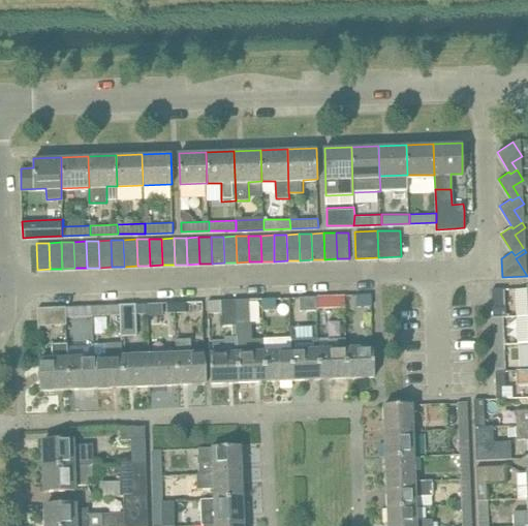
[(493,315),(502,314),(506,314),(505,287),(492,287),(493,315)]
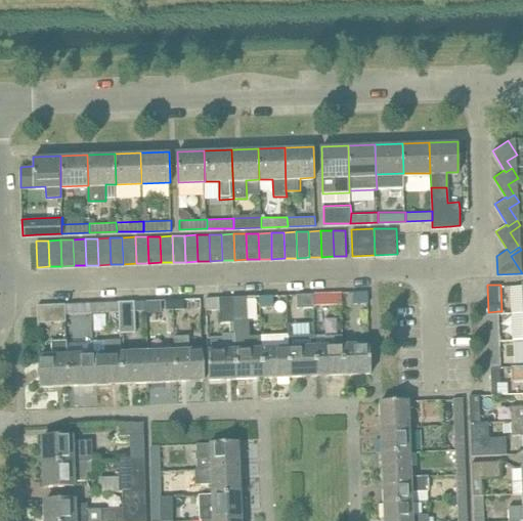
[(368,301),(367,290),(354,291),(354,302),(368,301)]
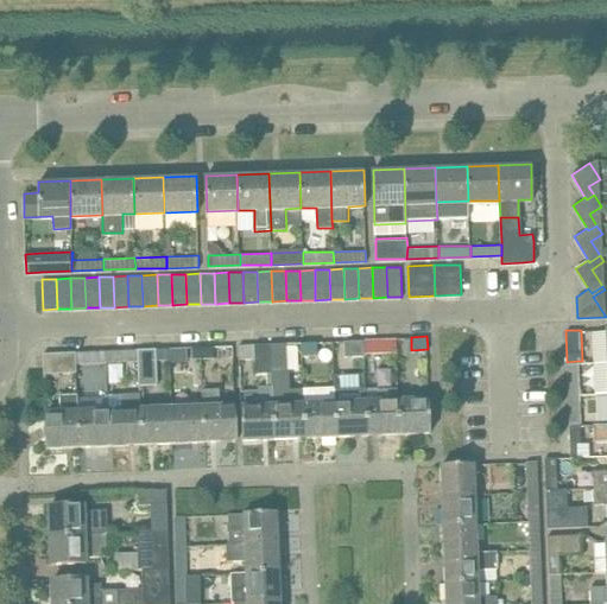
[(365,351),(364,338),(332,339),(333,354),(365,351)]
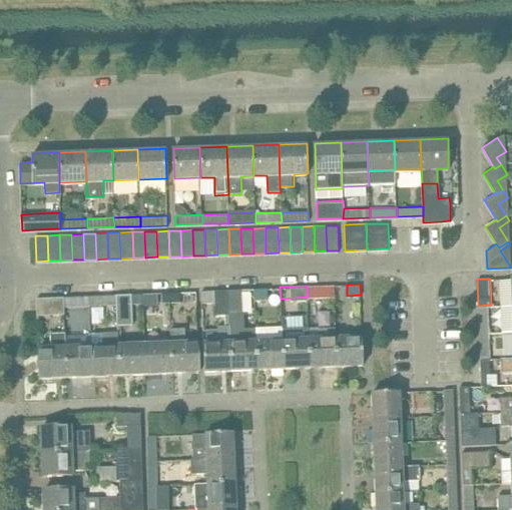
[(321,286),(307,286),(308,297),(321,297),(321,286)]
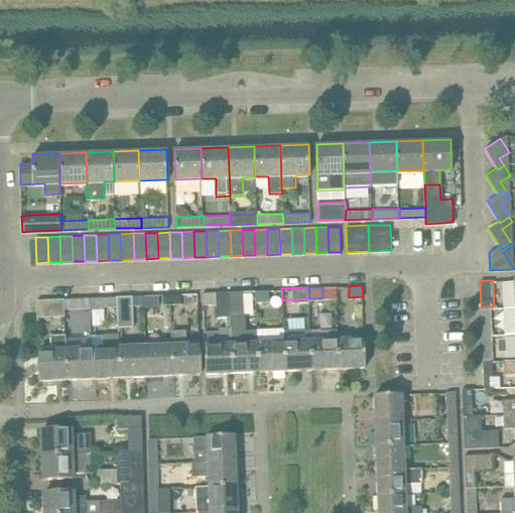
[(255,290),(255,301),(270,300),(269,289),(255,290)]
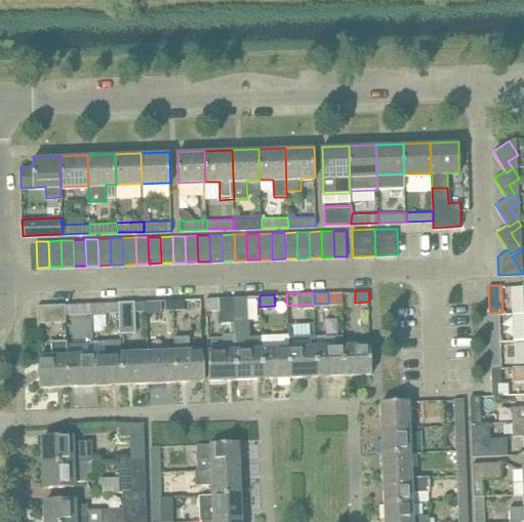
[(259,307),(259,295),(233,296),(234,319),(248,318),(248,307),(259,307)]
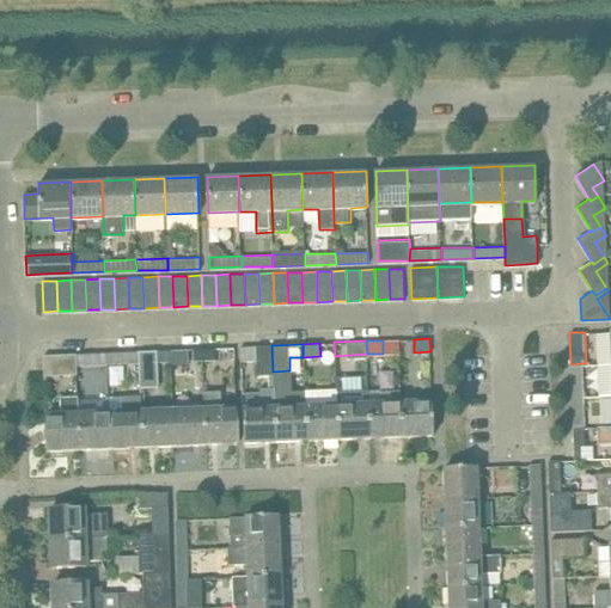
[(273,372),(272,345),(240,347),(240,360),(257,358),(257,373),(273,372)]
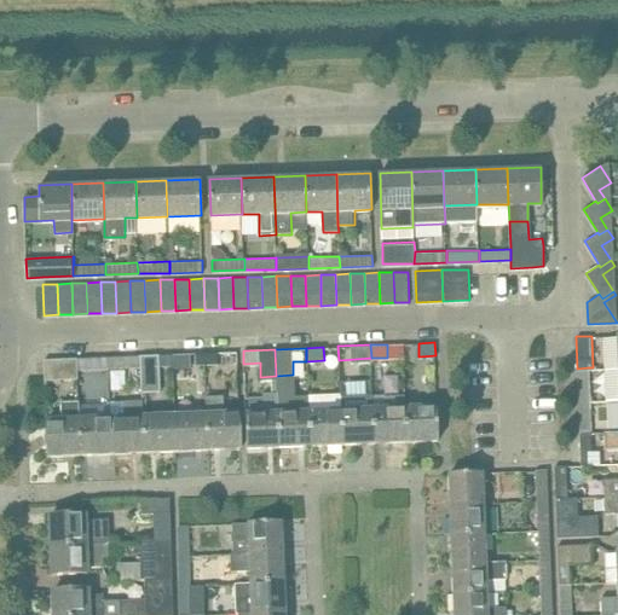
[(237,350),(203,352),(204,358),(204,363),(237,361),(237,350)]
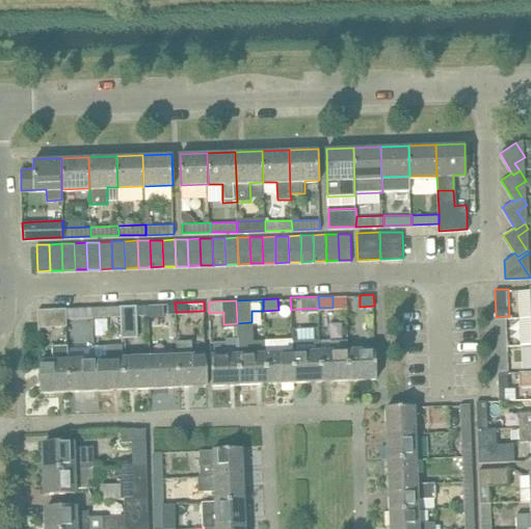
[(163,302),(148,303),(149,313),(149,316),(163,316),(163,302)]
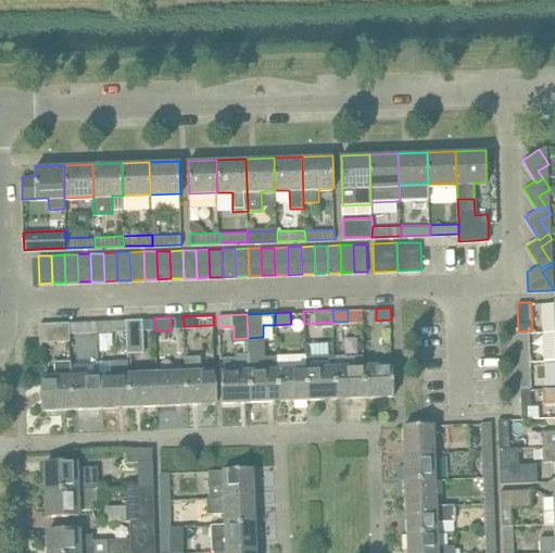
[(155,327),(154,317),(126,318),(126,329),(127,344),(144,344),(143,328),(155,327)]
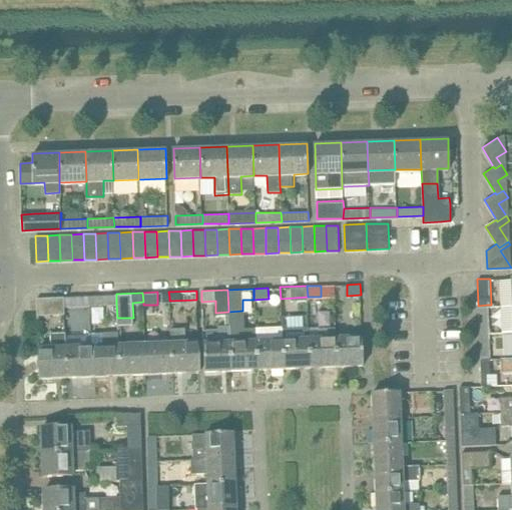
[(116,304),(116,294),(89,295),(90,305),(116,304)]
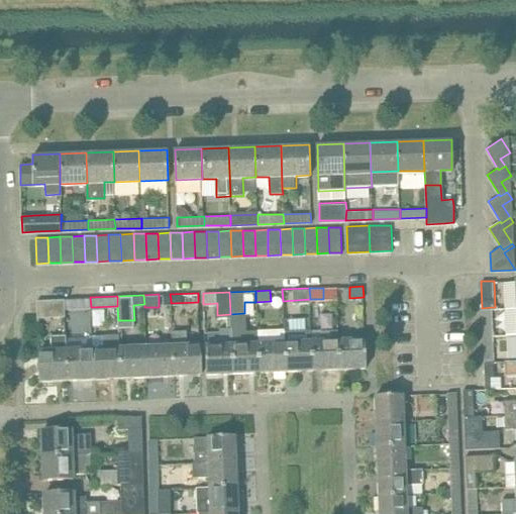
[(91,307),(90,297),(64,298),(65,313),(65,308),(91,307)]
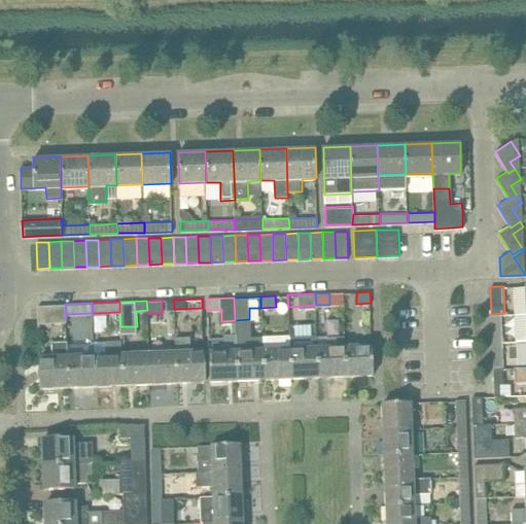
[(66,319),(65,304),(37,305),(38,321),(66,319)]
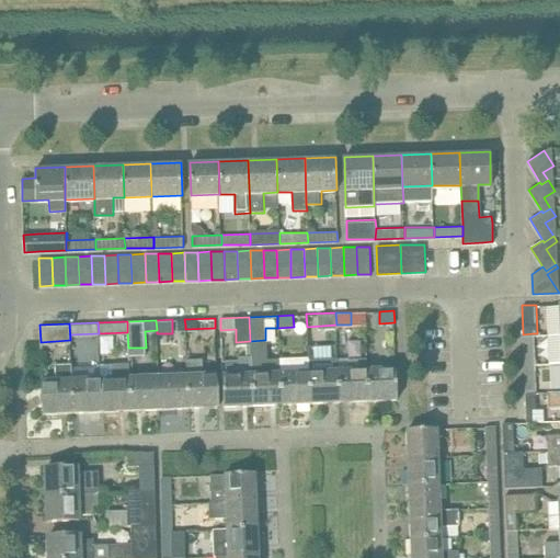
[(537,333),(533,333),(523,334),(524,363),(535,363),(533,334),(537,333)]
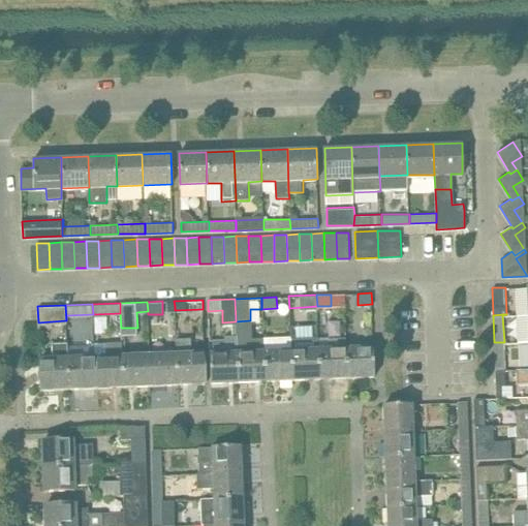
[(527,314),(518,314),(519,342),(527,341),(527,314)]
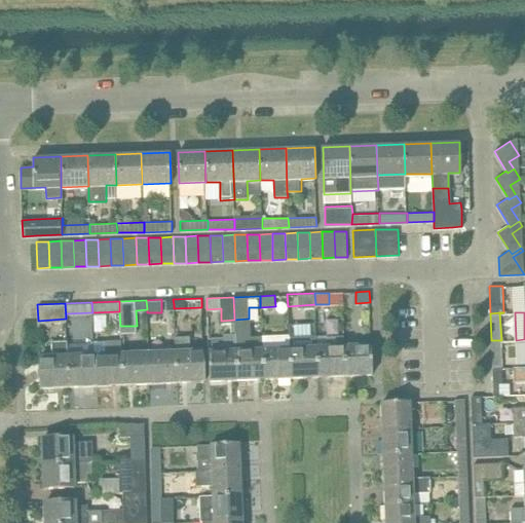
[(221,321),(222,349),(209,350),(210,380),(236,378),(235,349),(234,320),(221,321)]
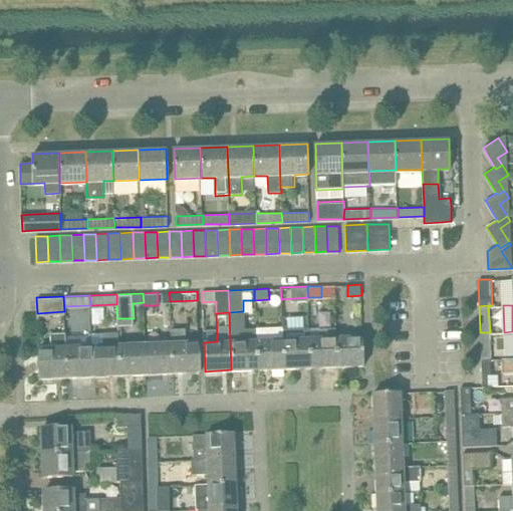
[(230,341),(231,369),(257,368),(256,340),(256,329),(244,330),(243,316),(229,317),(230,341)]
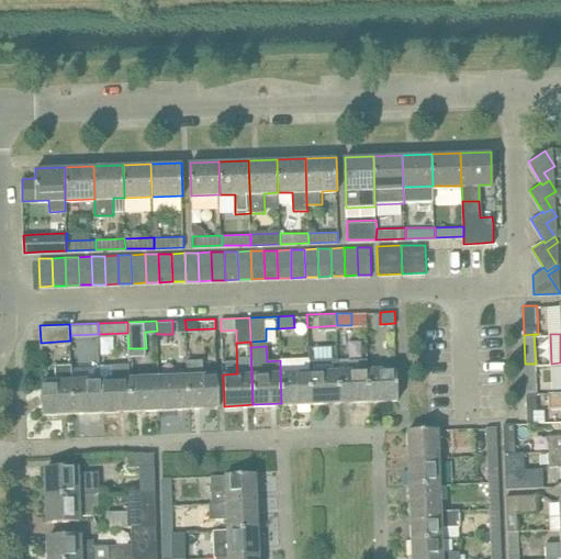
[(339,401),(338,370),(338,357),(309,358),(309,371),(310,402),(339,401)]
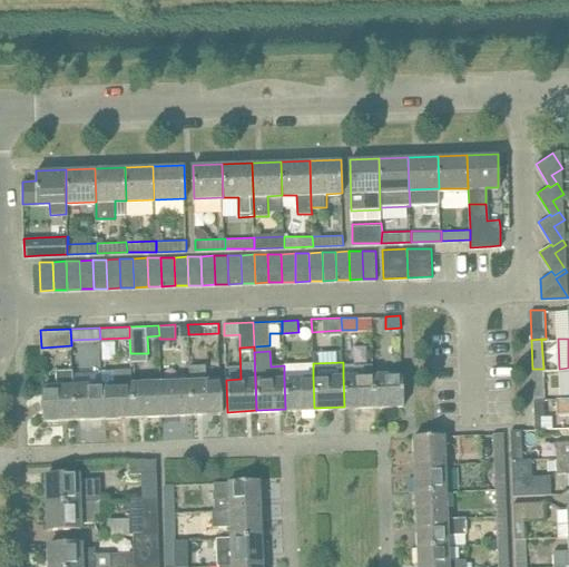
[(221,380),(207,380),(206,364),(189,364),(190,381),(192,413),(222,412),(221,380)]
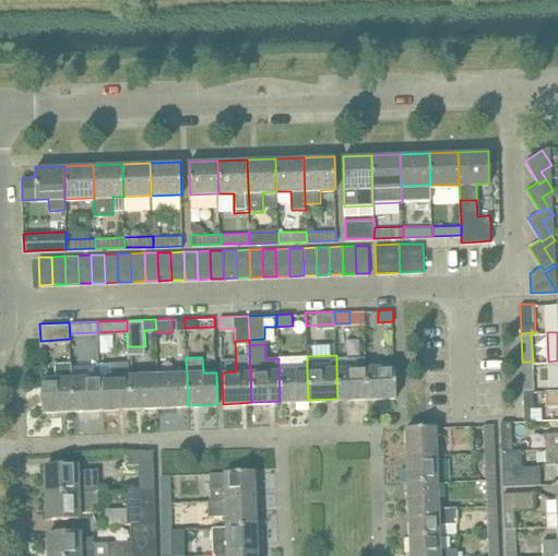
[(114,362),(115,376),(99,376),(101,409),(130,407),(129,376),(129,361),(114,362)]
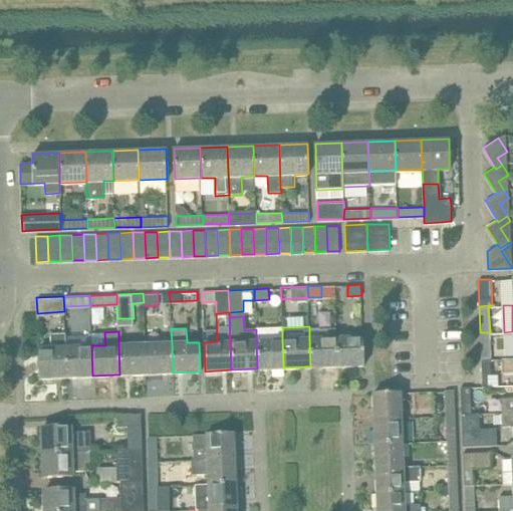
[(66,376),(65,346),(65,332),(50,333),(51,347),(38,347),(40,377),(66,376)]
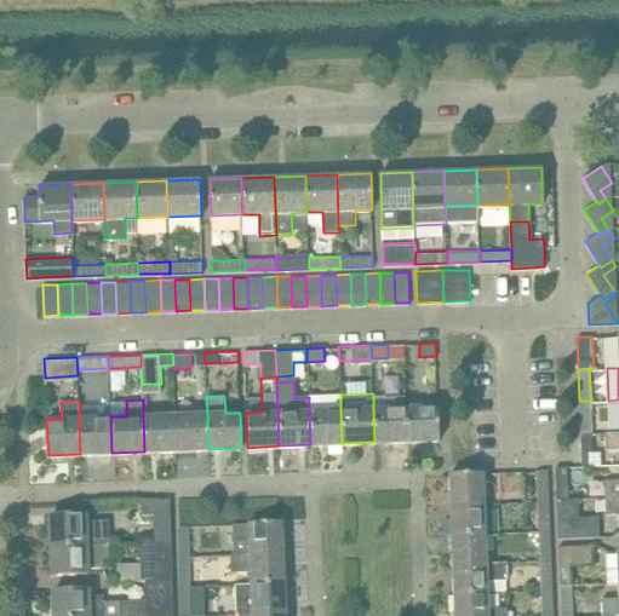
[(592,432),(591,401),(579,401),(580,432),(592,432)]
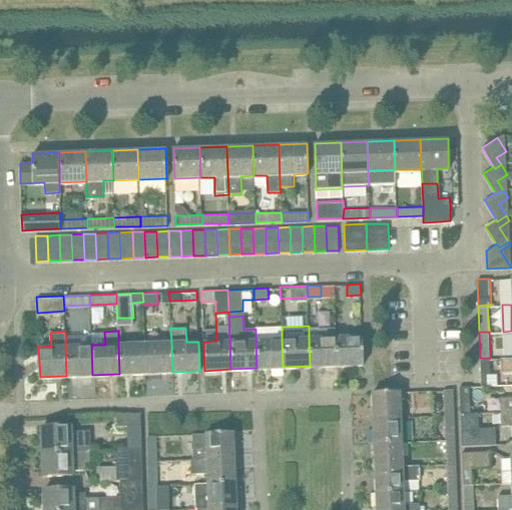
[(335,337),(336,365),(364,364),(362,336),(335,337)]
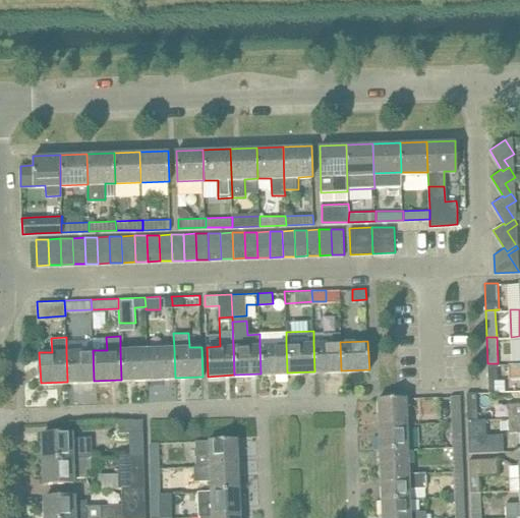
[(340,342),(313,343),(314,371),(341,370),(340,342)]
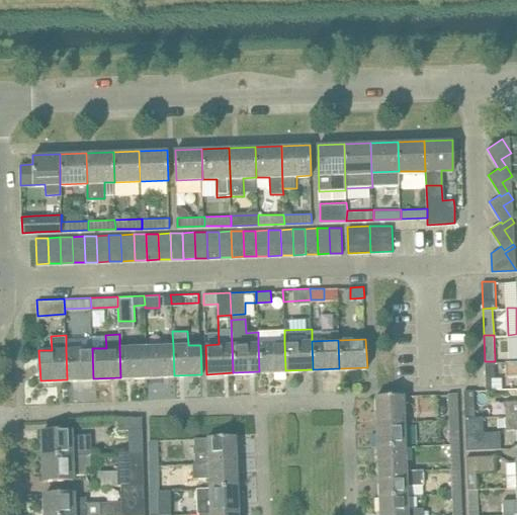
[(285,370),(284,342),(258,343),(259,371),(285,370)]
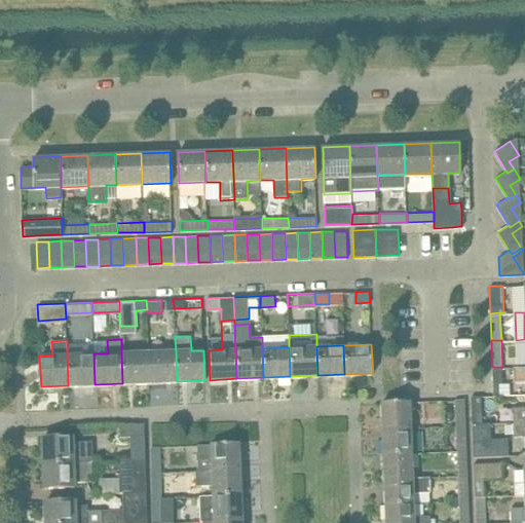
[(176,351),(148,352),(150,382),(177,381),(176,351)]
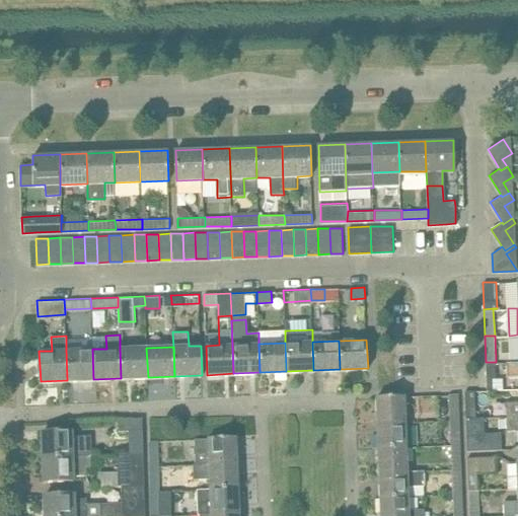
[(146,348),(120,349),(121,378),(148,377),(146,348)]
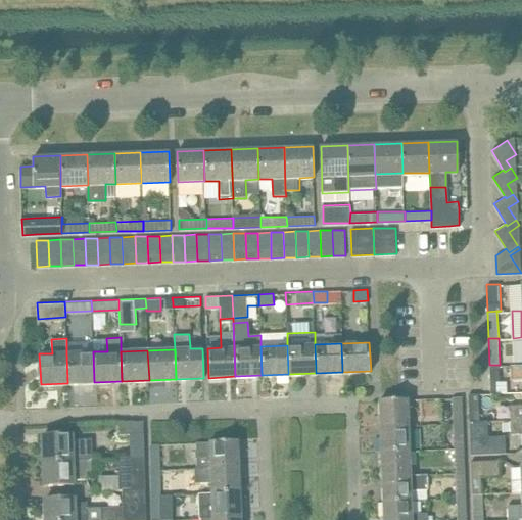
[(93,351),(66,352),(67,383),(94,382),(93,351)]
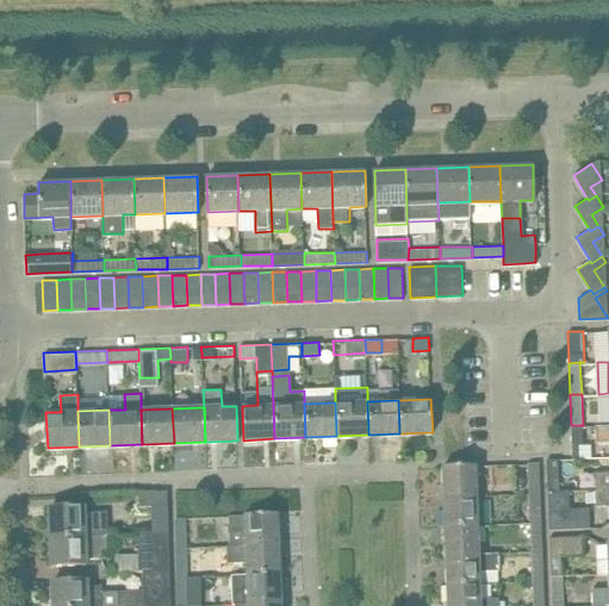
[(608,424),(597,425),(597,441),(608,439),(608,424)]
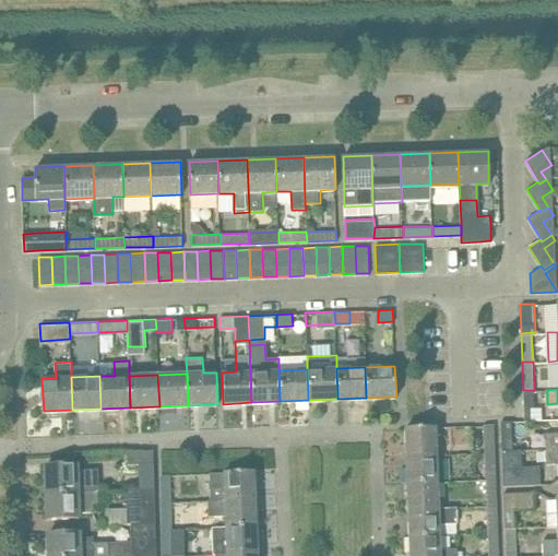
[(535,420),(534,390),(523,390),(525,420),(535,420)]
